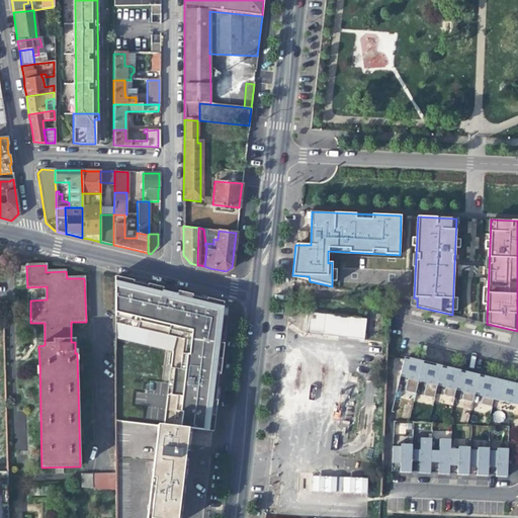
[(115,338),(172,351),(163,426),(188,429),(213,432),(218,401),(216,401),(218,387),(214,387),(217,374),(221,375),(229,310),(227,308),(224,303),(207,299),(206,300),(192,296),(191,298),(177,295),(163,292),(164,288),(149,285),(148,288),(134,285),(135,282),(115,277),(115,338)]
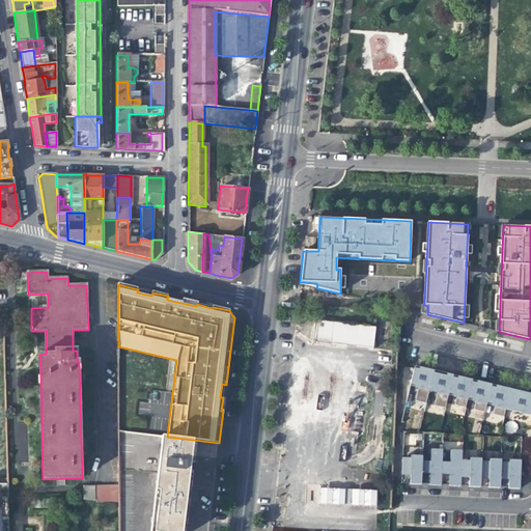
[(212,308),(213,307),(214,305),(196,301),(185,299),(185,300),(183,300),(182,303),(196,306),(197,304),(212,308)]
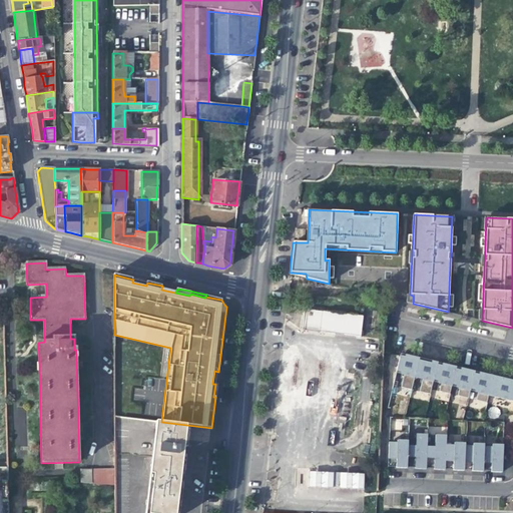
[(299,329),(361,335),(364,315),(301,308),(299,329)]
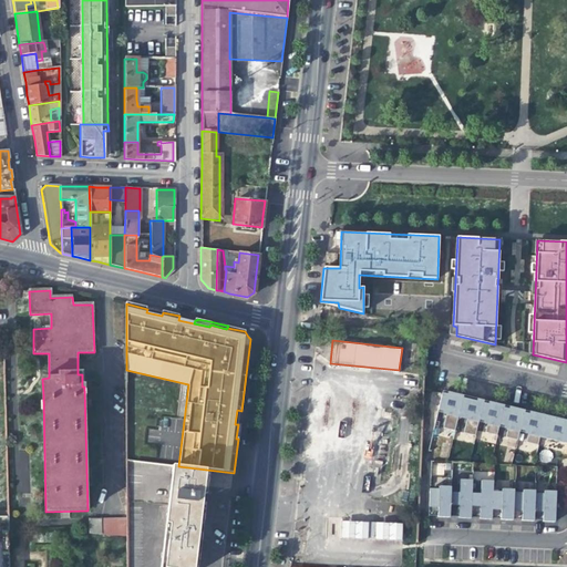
[(446,414),(452,394),(446,392),(443,391),(437,412),(446,414)]
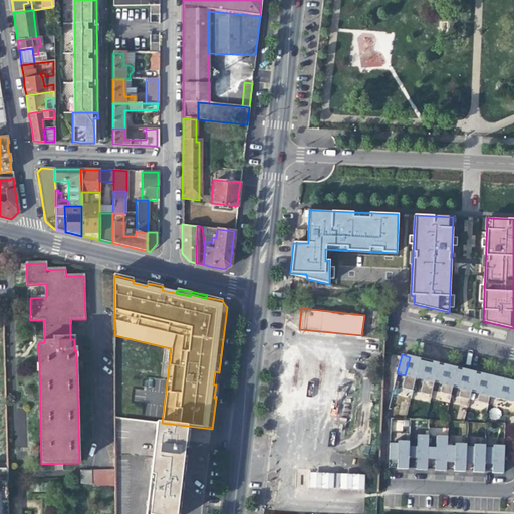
[(415,378),(420,359),(410,357),(405,375),(402,389),(412,391),(415,378)]
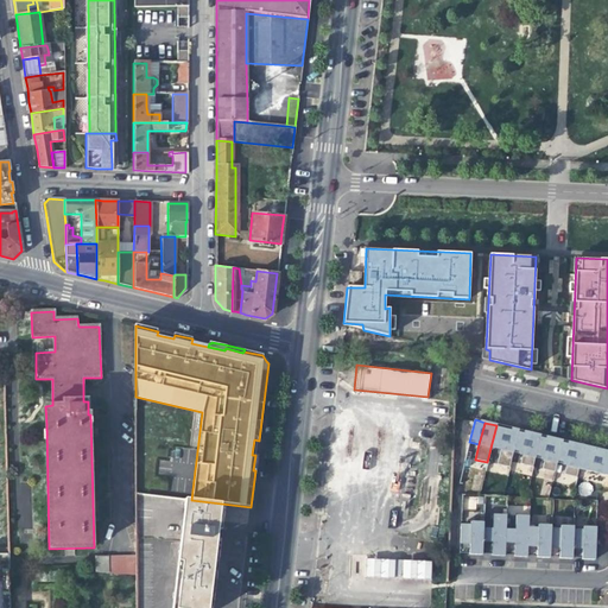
[(500,450),(506,428),(496,425),(491,448),(500,450)]
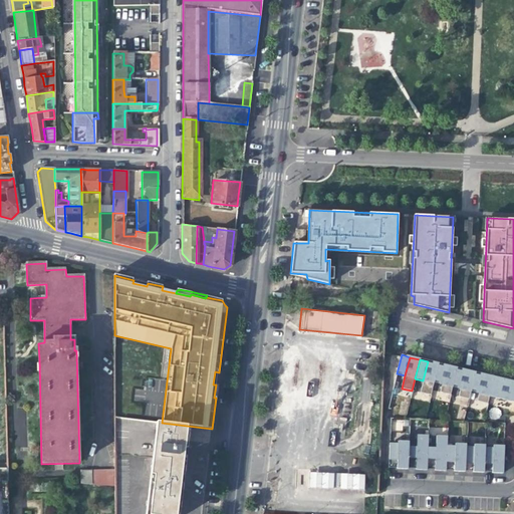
[(438,364),(439,363),(428,361),(423,380),(421,393),(431,396),(434,382),(438,364)]
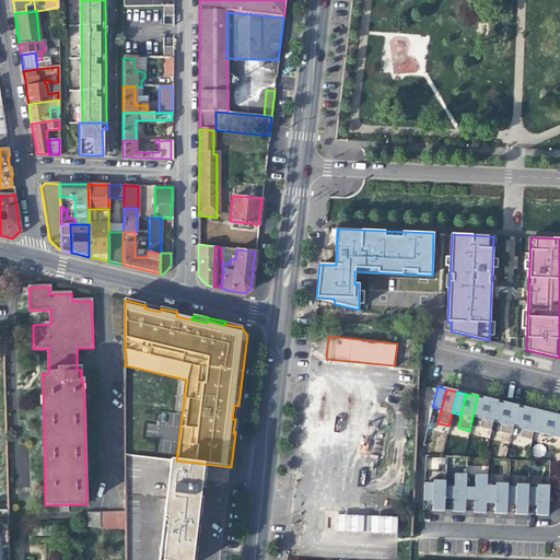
[(481,419),(486,398),(477,397),(473,417),(481,419)]
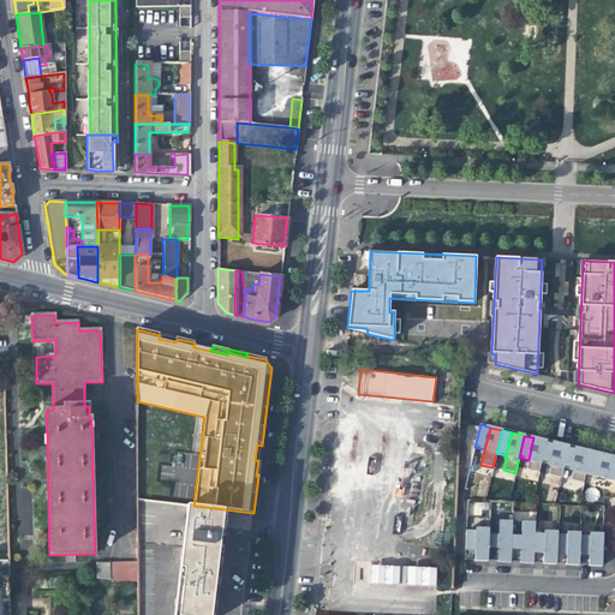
[(547,441),(535,437),(533,437),(529,460),(526,470),(539,472),(542,464),(547,441)]
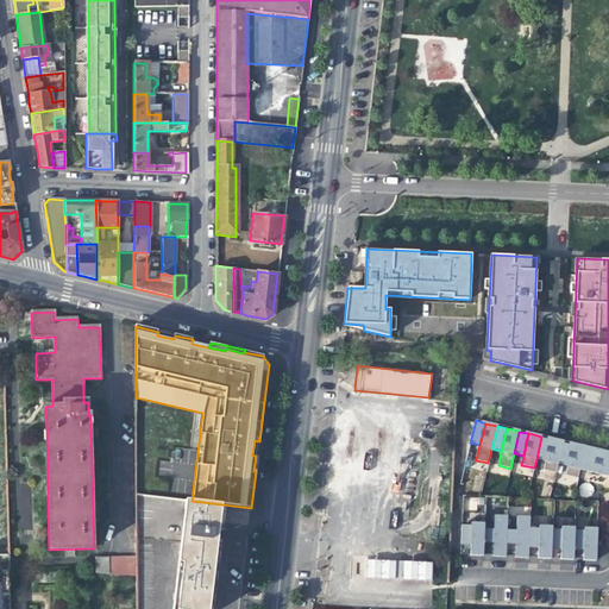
[(545,462),(551,439),(541,437),(537,459),(545,462)]
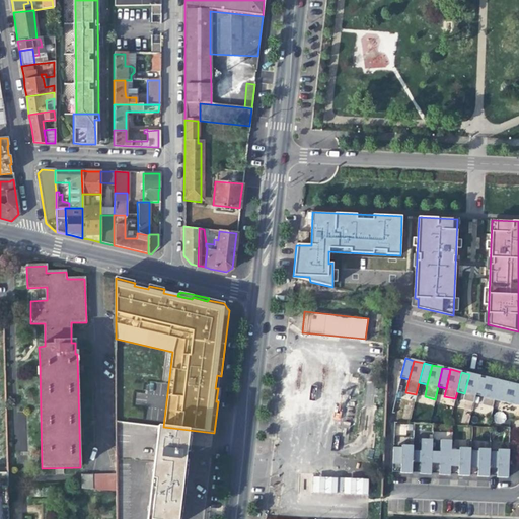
[(479,376),(480,376),(469,373),(469,374),(464,393),(463,400),(473,403),(475,395),(479,376)]
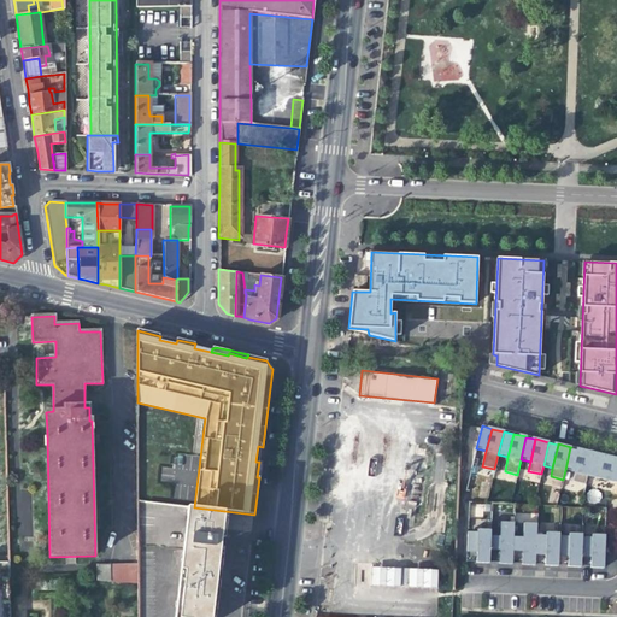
[(575,472),(580,450),(570,447),(565,470),(575,472)]
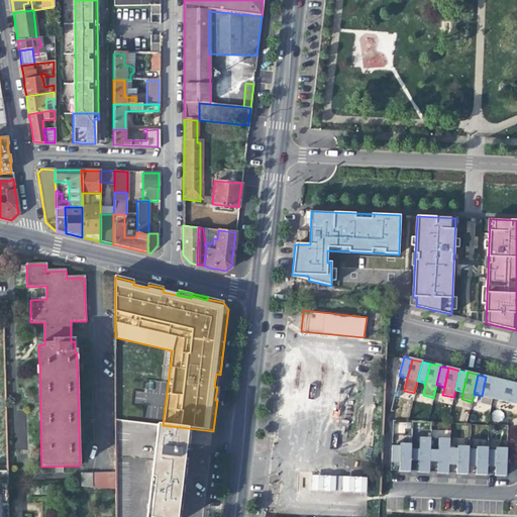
[(497,380),(497,379),(486,377),(482,396),(480,404),(491,406),(492,399),(497,380)]
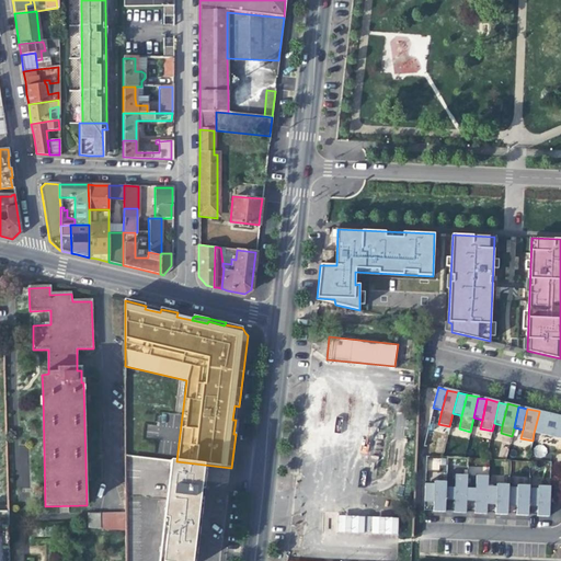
[(542,435),(547,413),(542,412),(539,412),(534,433),(542,435)]
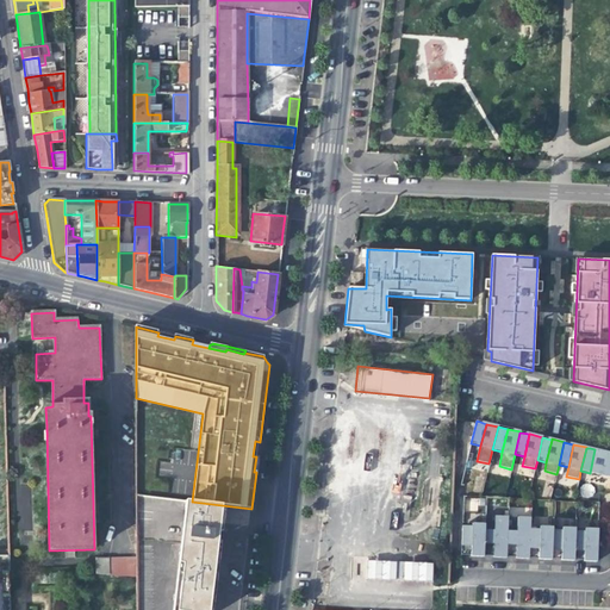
[(184,449),(181,460),(193,464),(197,453),(184,449)]
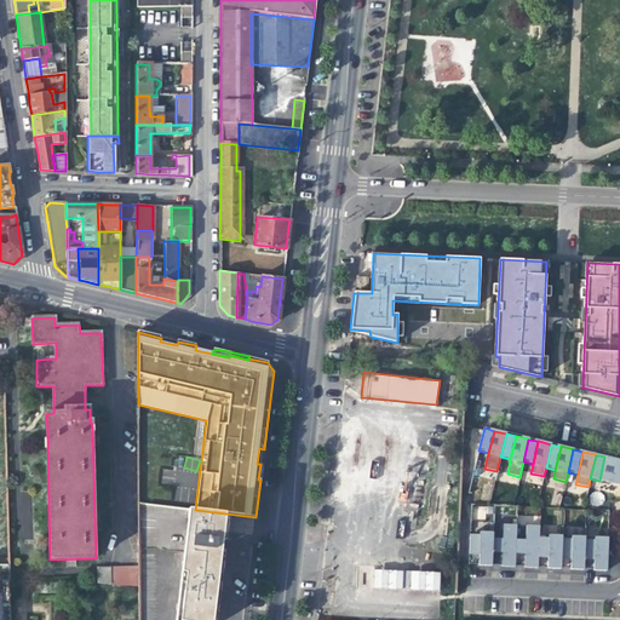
[(619,484),(619,460),(604,457),(600,481),(619,484)]
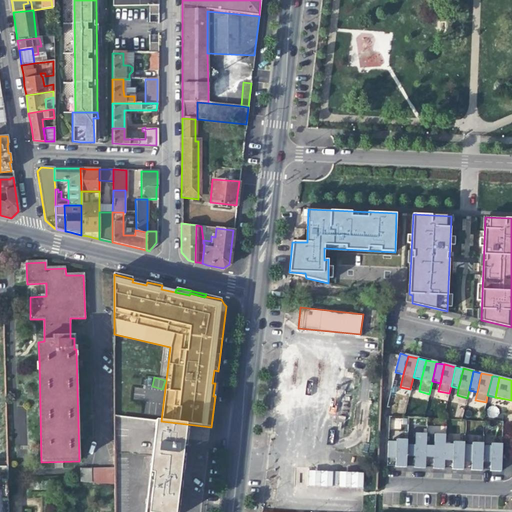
[(395,426),(406,427),(406,419),(395,418),(395,426)]
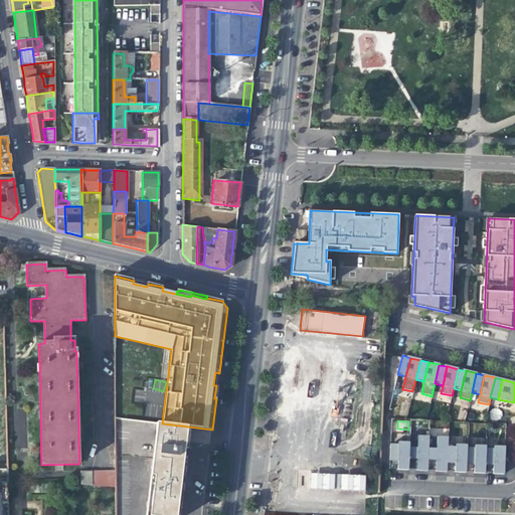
[(162,423),(157,422),(155,436),(150,478),(145,514),(176,514),(184,456),(186,439),(186,433),(187,426),(162,423)]
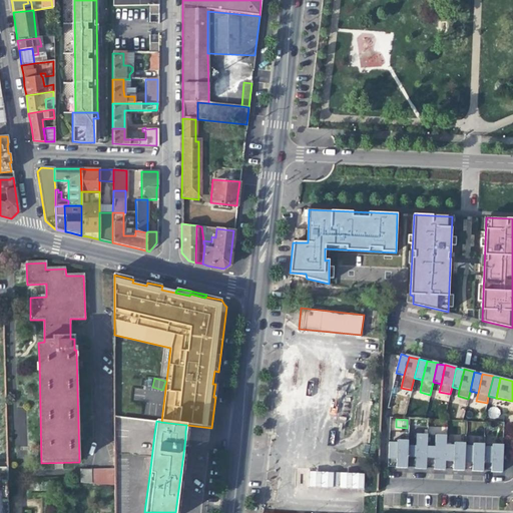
[(427,447),(427,435),(417,434),(416,446),(415,467),(415,469),(420,469),(426,470),(426,467),(427,447)]
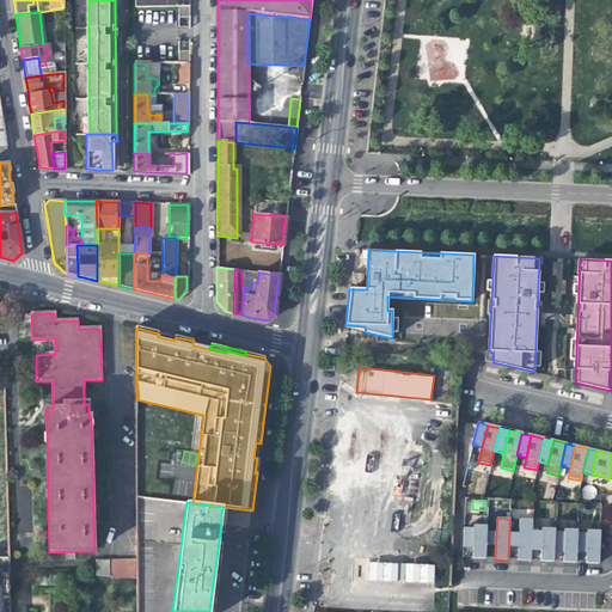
[(532,531),(532,520),(520,519),(519,533),(518,558),(518,561),(524,561),(531,561),(531,558),(532,531)]
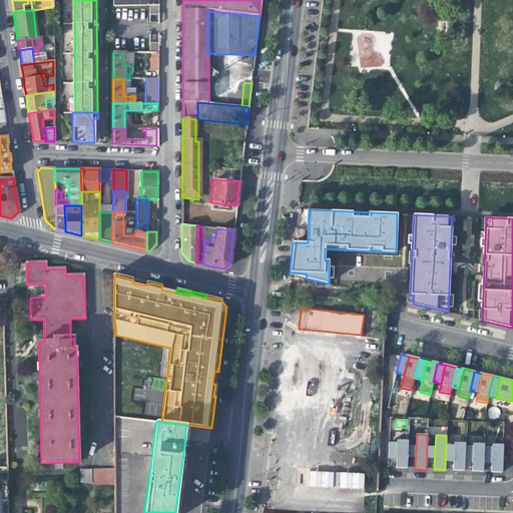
[(408,446),(408,441),(397,441),(397,443),(396,467),(396,468),(400,468),(407,469),(407,466),(408,446)]
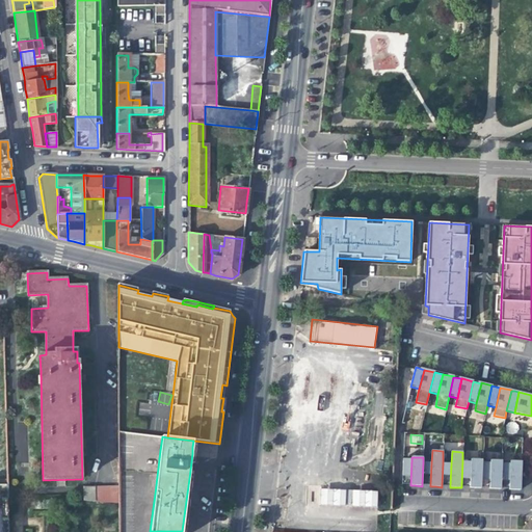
[(410,484),(411,459),(403,459),(402,484),(410,484)]
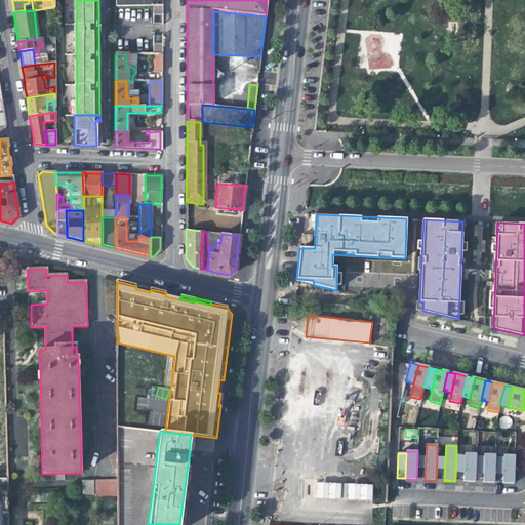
[(476,456),(476,454),(465,453),(465,456),(463,479),(463,482),(468,482),(475,482),(475,480),(476,456)]
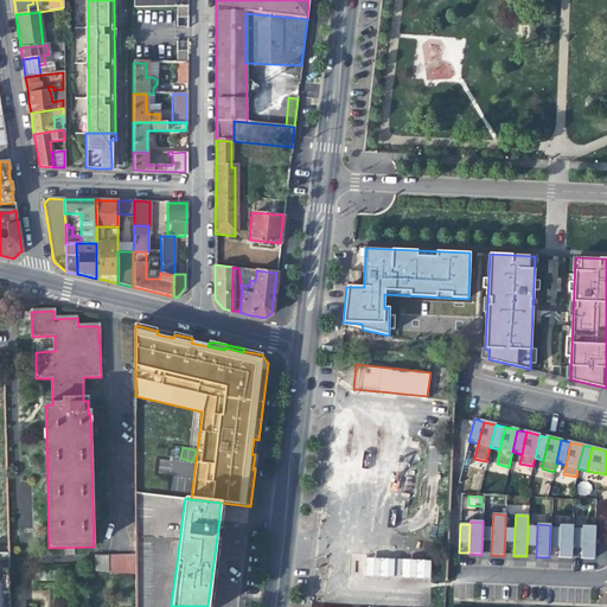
[(572,556),(573,529),(573,525),(561,525),(560,528),(558,555),(558,558),(568,558),(572,558),(572,556)]
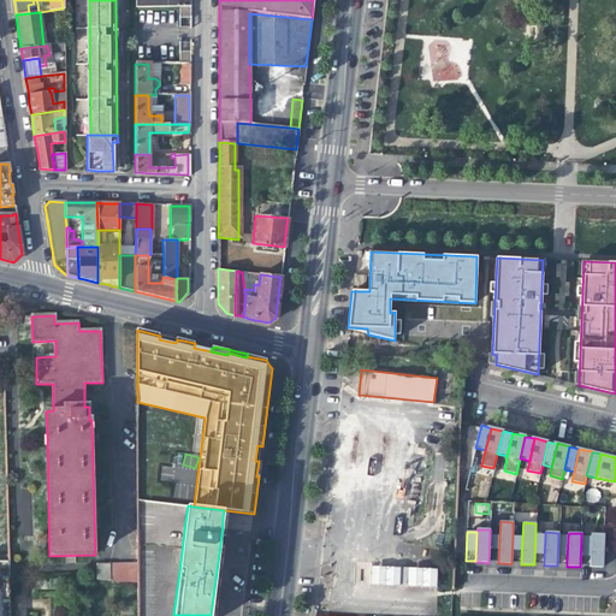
[(544,562),(545,535),(535,534),(534,562),(544,562)]
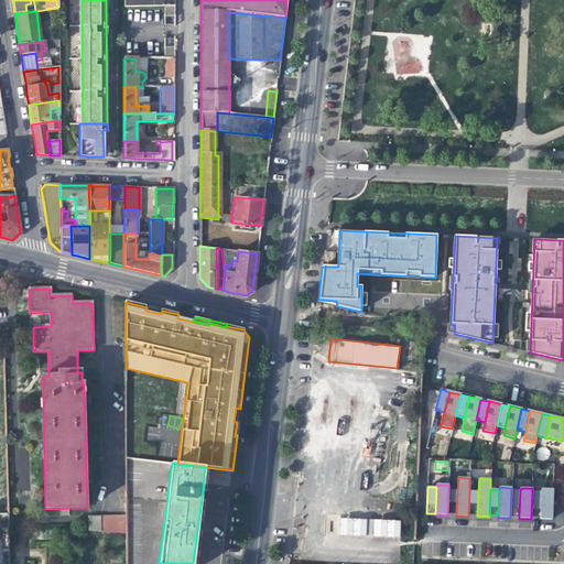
[(552,520),(553,489),(541,489),(541,491),(540,517),(540,519),(548,520),(552,520)]
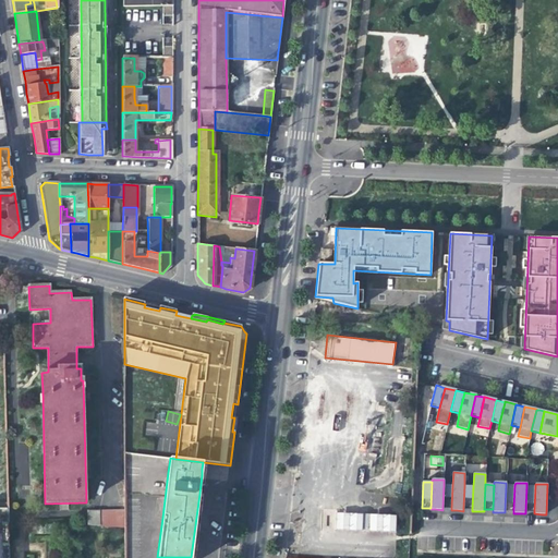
[(451,508),(452,485),(444,485),(443,507),(451,508)]
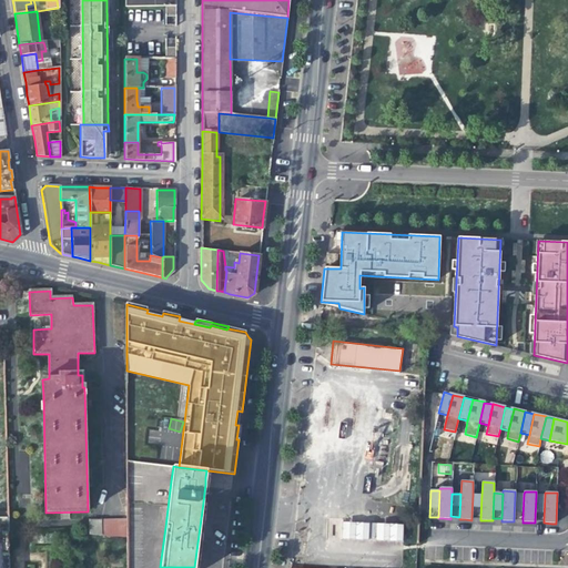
[(523,519),(524,494),(515,494),(514,519),(523,519)]
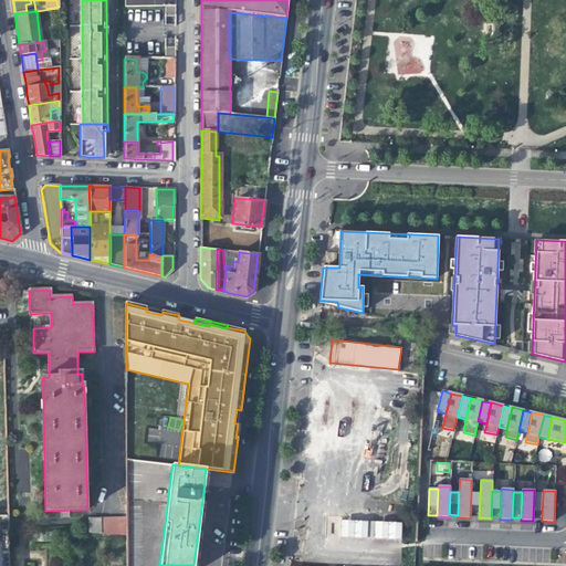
[(480,493),(471,493),(470,515),(479,516),(480,493)]
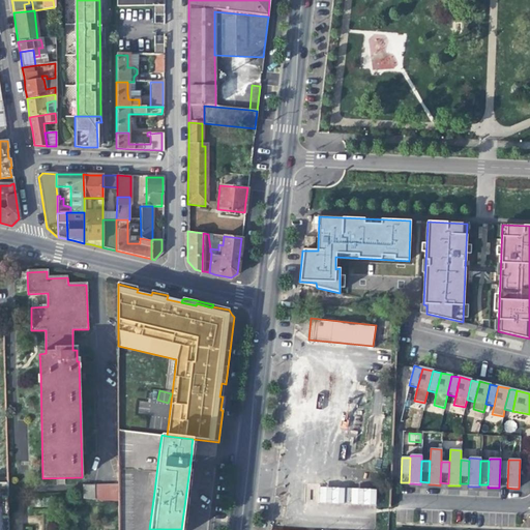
[(507,486),(508,462),(500,462),(499,486),(507,486)]
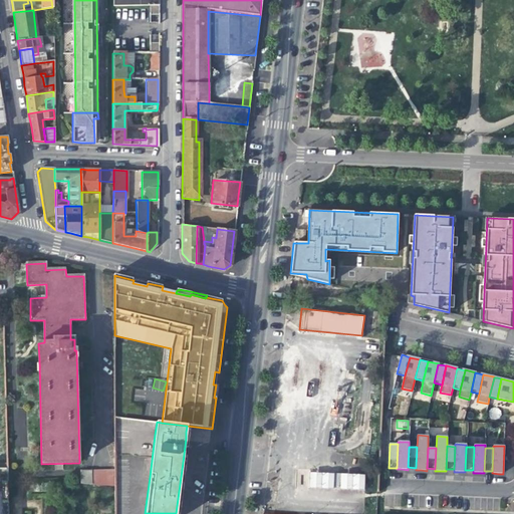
[(114,472),(99,471),(99,484),(109,485),(114,485),(114,475),(114,472)]
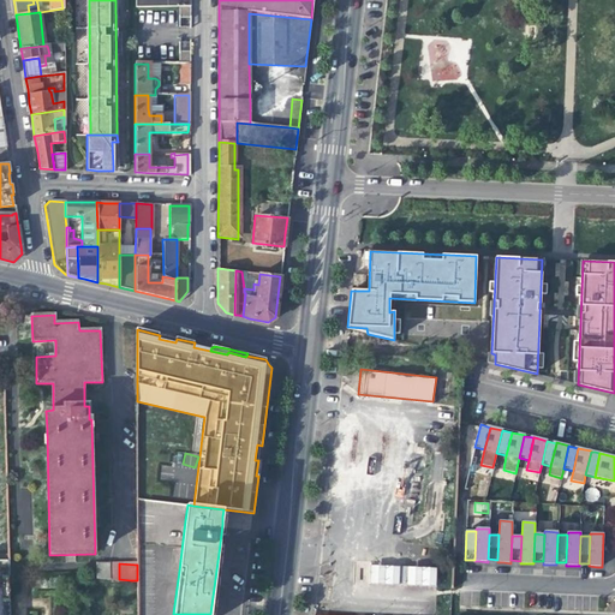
[(436,585),(436,566),(371,566),(371,584),(436,585)]
